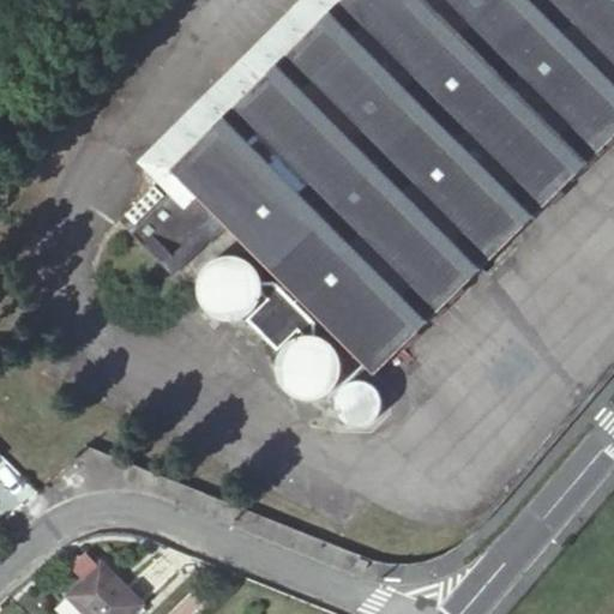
[(613,0),(342,0),(333,10),(229,112),(120,221),(174,274),(226,224),(374,374),(613,136),(613,0)]
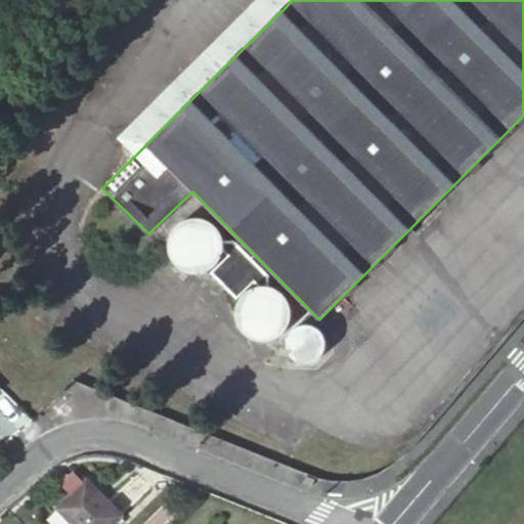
[(218,274),(219,275),(225,270),(224,268),(227,264),(229,259),(230,254),(230,248),(229,243),(227,237),(225,234),(221,230),(218,227),(216,226),(211,224),(208,223),(204,222),(199,222),(195,223),(193,223),(187,226),(183,229),(179,232),(176,236),(175,239),(175,241),(174,243),(173,249),(173,254),(173,257),(175,263),(178,268),(181,271),(184,274),(188,277),(194,279),(200,279),(205,279),(208,279),(213,277),(216,275),(218,274)]
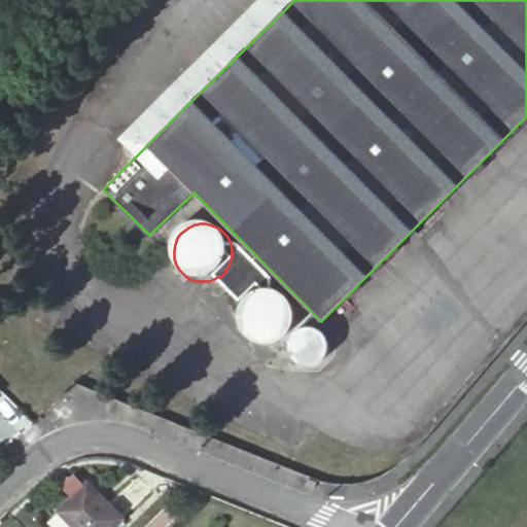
[(240,302),(251,291),(256,286),(235,264),(226,272),(220,277),(215,283),(237,305),(240,302)]
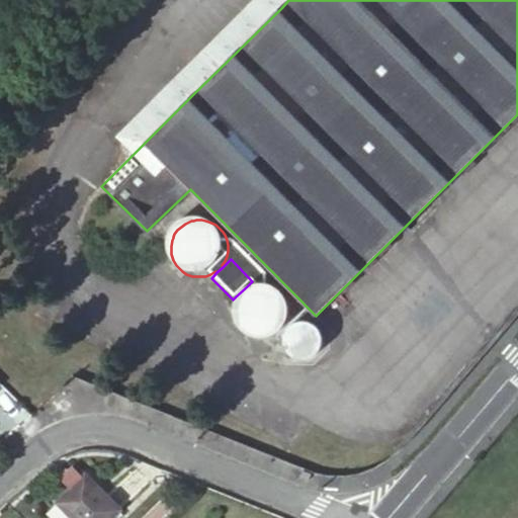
[(248,287),(247,286),(236,296),(237,297),(236,298),(235,301),(233,308),(233,310),(233,313),(233,317),(235,322),(237,327),(241,332),(244,334),(247,336),(249,337),(253,339),(259,340),(263,340),(265,340),(269,339),(273,337),(276,336),(279,333),(281,331),(285,326),(286,323),(288,319),(288,314),(288,309),(287,304),(286,300),(285,297),(283,294),(280,291),(276,288),(273,286),(269,285),(267,284),(264,284),(258,284),(255,284),(252,285),(250,286),(248,287)]
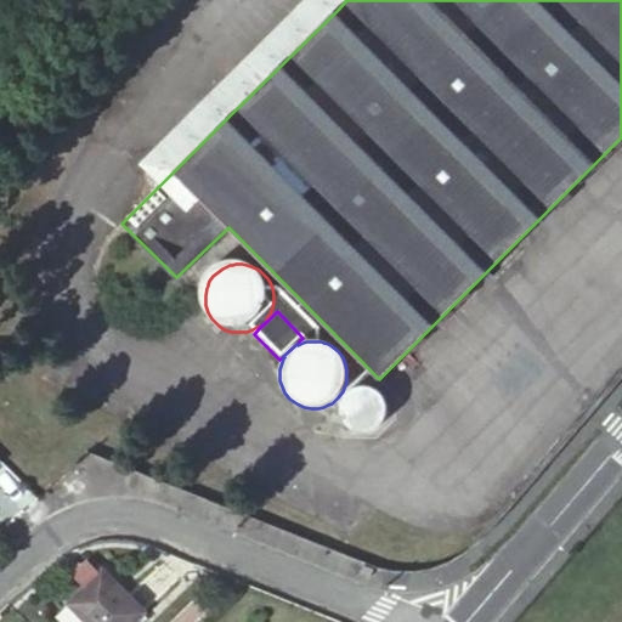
[(390,419),(390,416),(391,414),(390,411),(389,406),(388,403),(385,399),(382,395),(377,393),(373,390),(368,389),(362,389),(360,390),(356,391),(350,394),(346,397),(343,402),(340,406),(340,410),(339,413),(339,419),(340,423),(341,424),(341,425),(343,428),(344,429),(345,431),(348,434),(350,436),(355,439),(357,440),(360,440),(363,440),(367,440),(373,440),(377,437),(382,434),(386,430),(389,425),(390,419)]
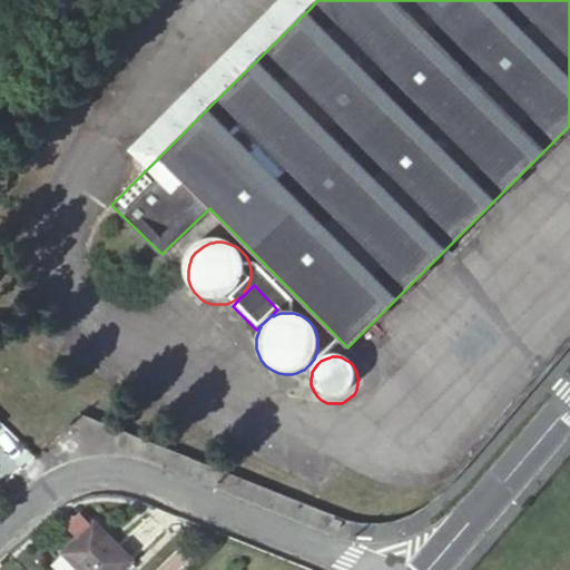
[(95,522),(64,552),(80,569),(123,569),(133,560),(95,522)]
